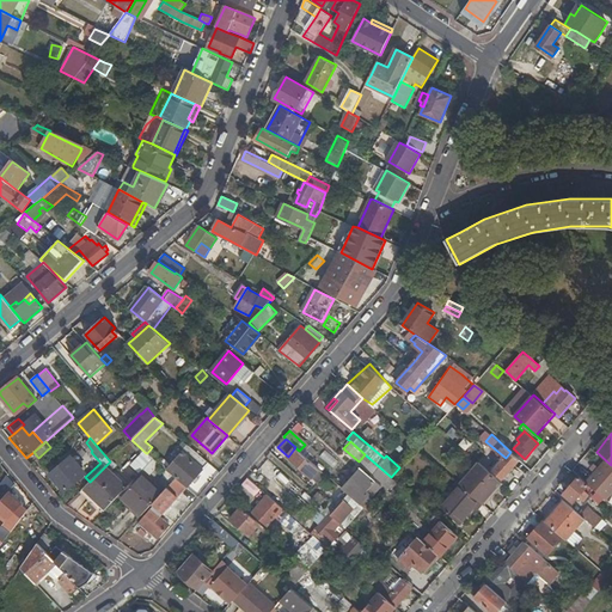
[(187,487),(209,463),(189,445),(166,470),(176,478),(187,487)]
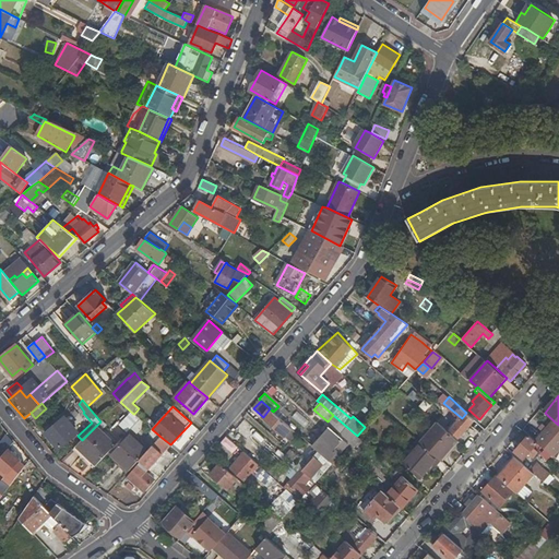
[(286,437),(293,428),(273,412),(270,408),(263,417),(286,437)]
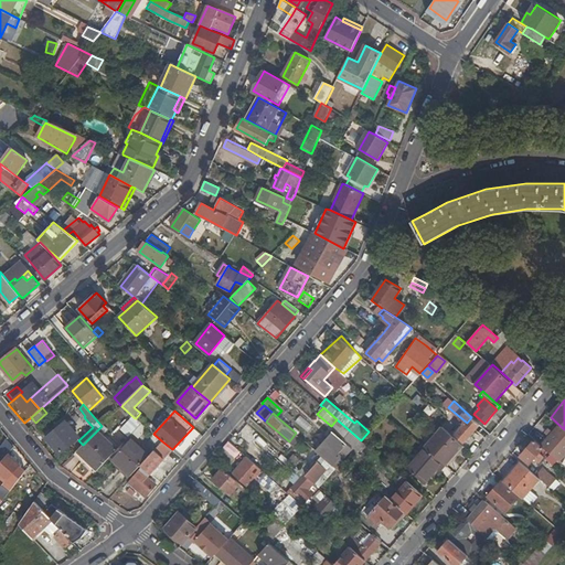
[(300,415),(295,422),(308,433),(313,426),(300,415)]
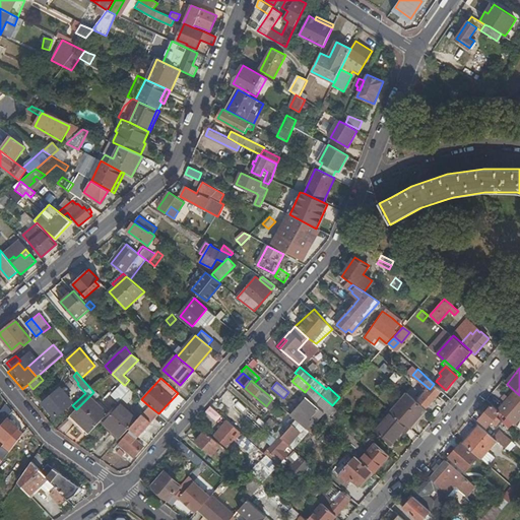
[(437,397),(442,391),(434,384),(430,389),(427,393),(425,391),(418,398),(428,406),(437,397)]
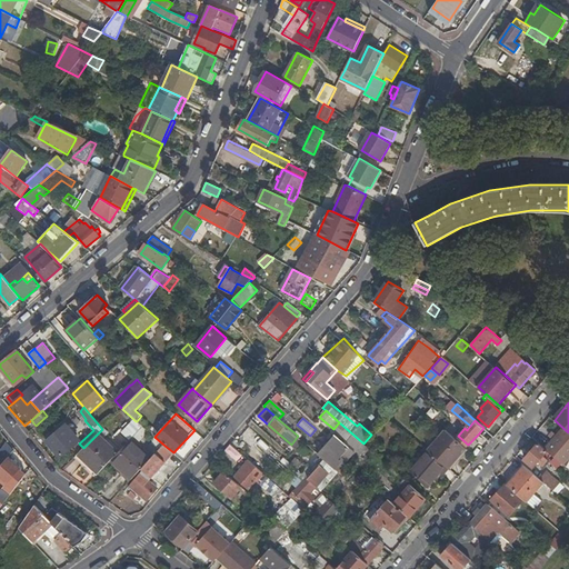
[(127,430),(133,437),(142,427),(137,421),(136,421),(127,430)]
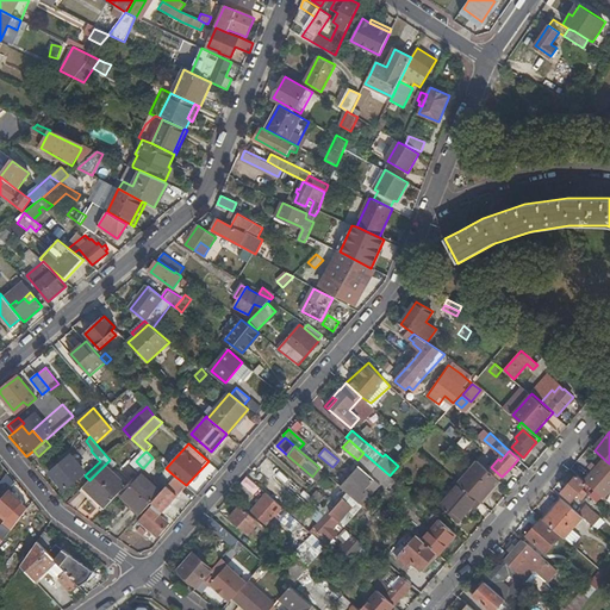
[(50,473),(63,490),(82,473),(66,453),(50,467),(53,471),(50,473)]
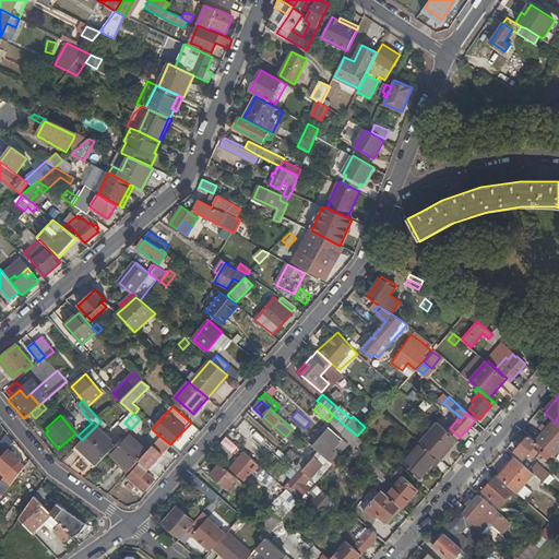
[(328,421),(351,442),(357,436),(333,415),(328,421)]
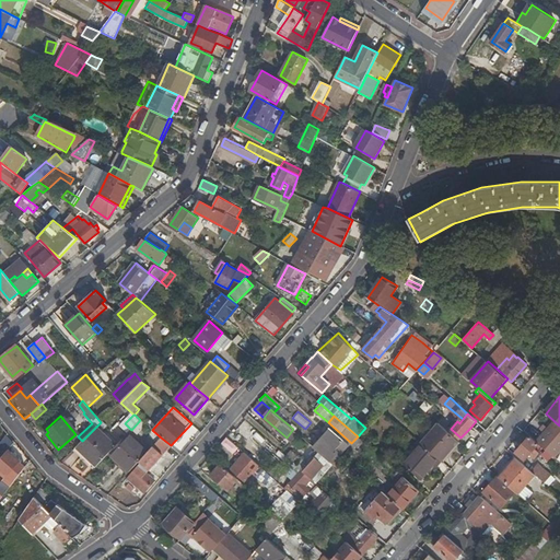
[(470,428),(481,436),(487,430),(476,421),(470,428)]
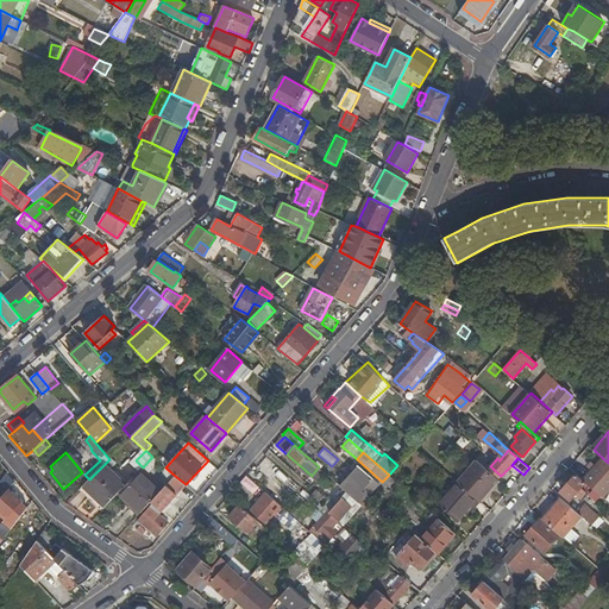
[(477,460),(459,482),(482,501),(495,487),(493,484),(498,479),(477,460)]
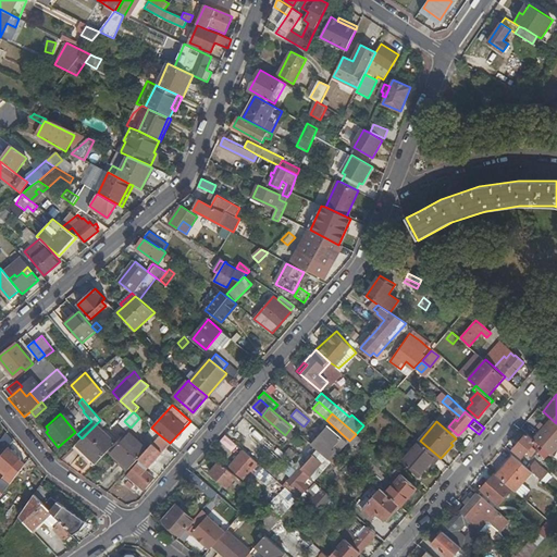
[(522,428),(530,434),(535,429),(528,422),(522,428)]
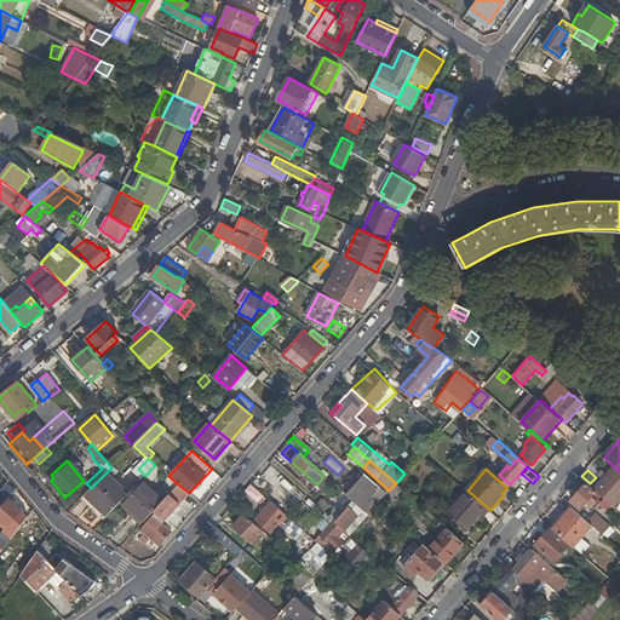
[(128,493),(107,472),(91,488),(86,494),(108,516),(122,500),(128,493)]
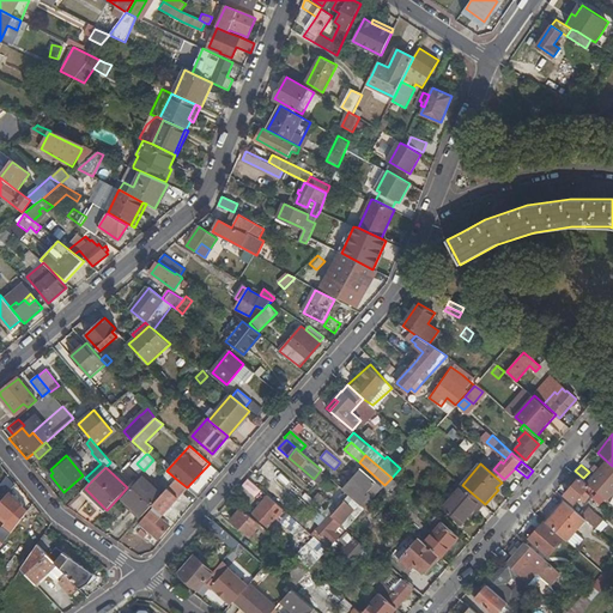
[(362,468),(344,489),(350,495),(359,503),(362,505),(365,508),(369,504),(374,498),(383,487),(362,468)]
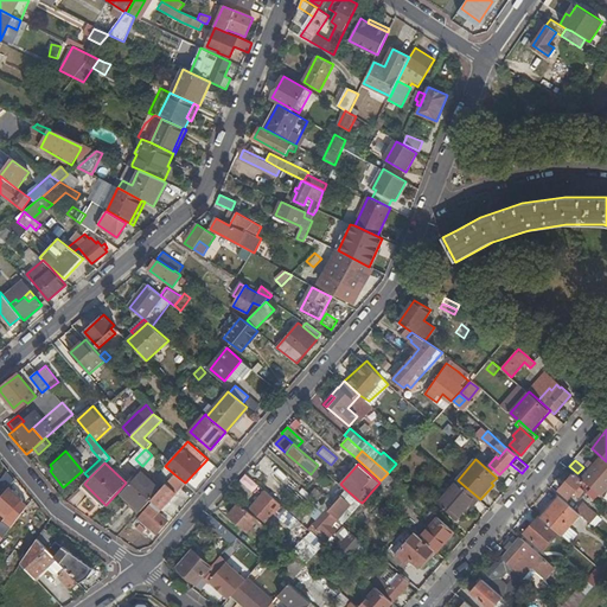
[(318,480),(325,471),(318,465),(311,474),(318,480)]
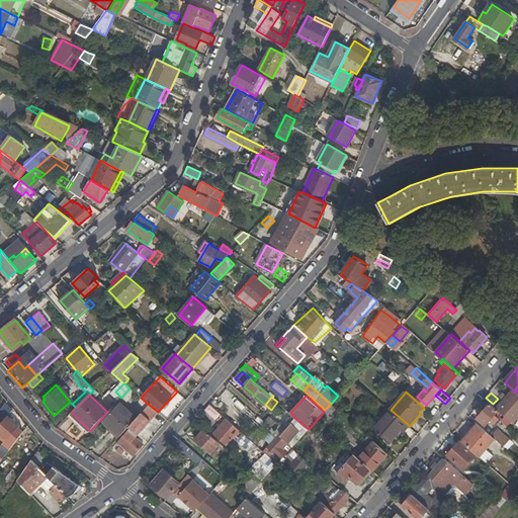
[(139,416),(121,398),(107,412),(102,418),(120,435),(127,428),(139,416)]
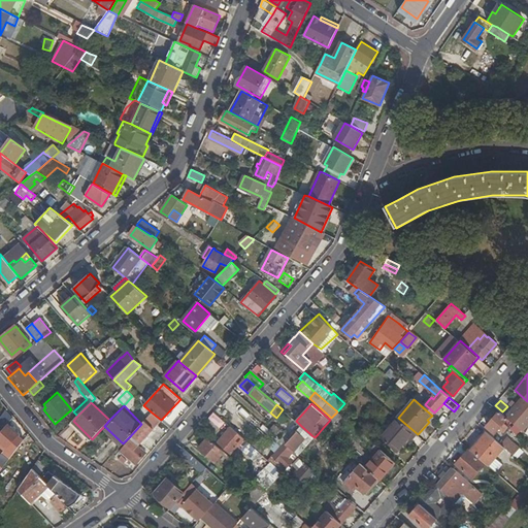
[(517,415),(507,406),(502,411),(513,420),(514,418),(521,424),(525,419),(527,421),(527,407),(525,405),(517,415)]
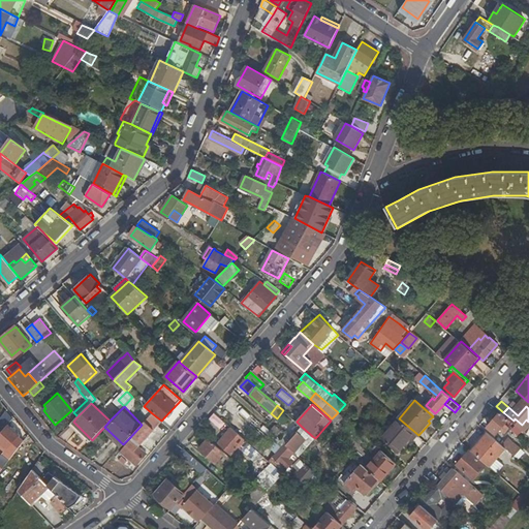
[(496,433),(509,418),(501,411),(489,427),(496,433)]
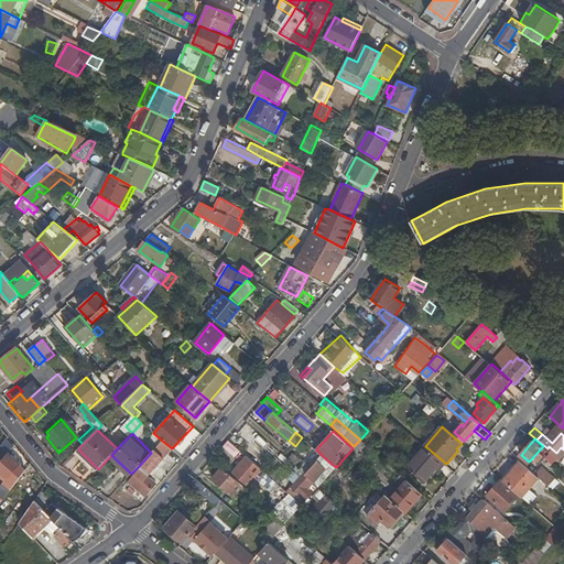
[(150,475),(173,449),(172,448),(162,441),(151,453),(139,466),(141,468),(129,481),(145,496),(158,481),(150,475)]
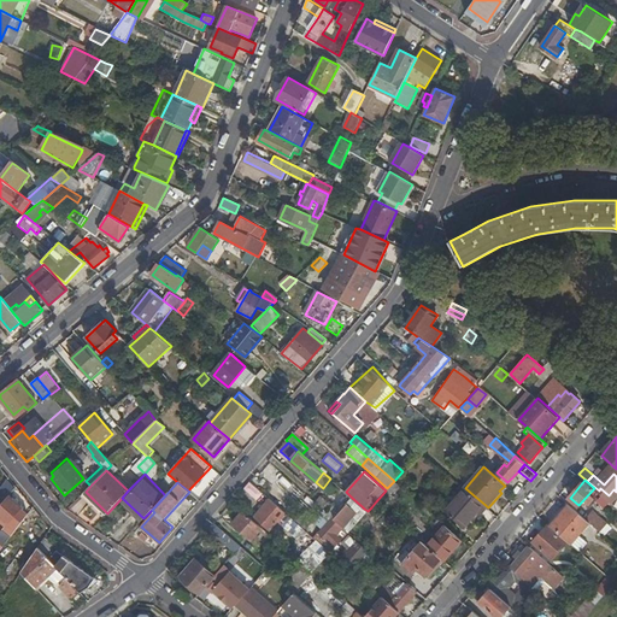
[(481,516),(488,507),(465,488),(463,486),(456,494),(459,497),(446,512),(464,528),(477,512),(481,516)]
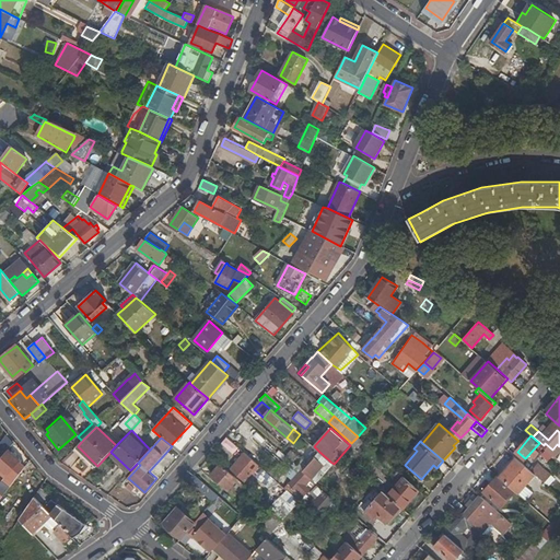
[(24,464),(9,450),(6,453),(0,458),(0,468),(11,479),(7,485),(10,488),(27,466),(24,464)]
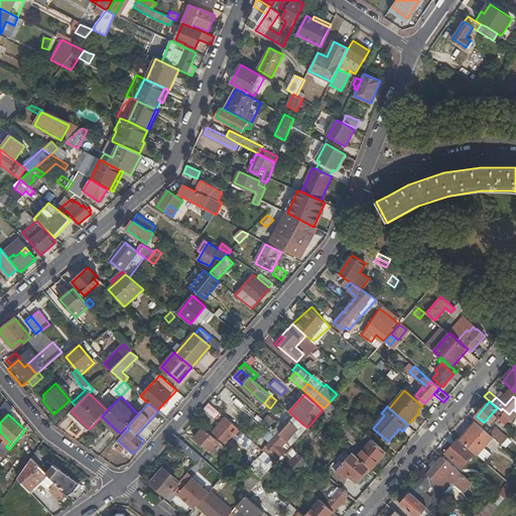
[(270,414),(265,420),(275,427),(279,422),(270,414)]
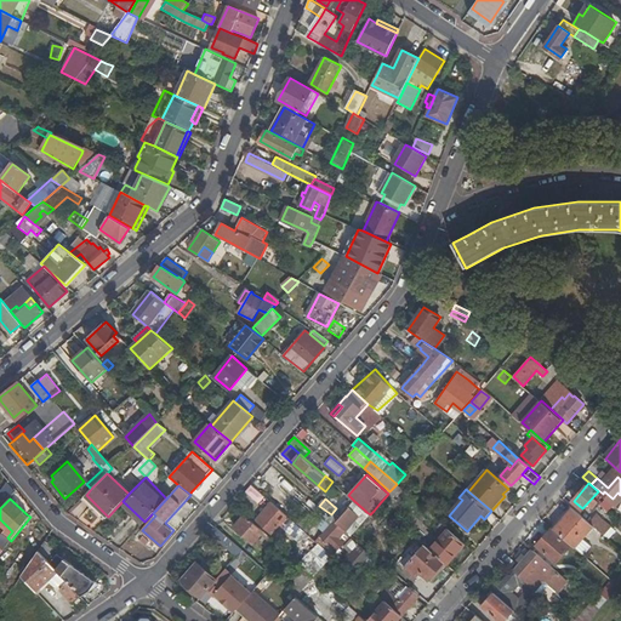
[(346,530),(364,510),(354,501),(349,506),(351,507),(337,523),(342,527),(346,530)]
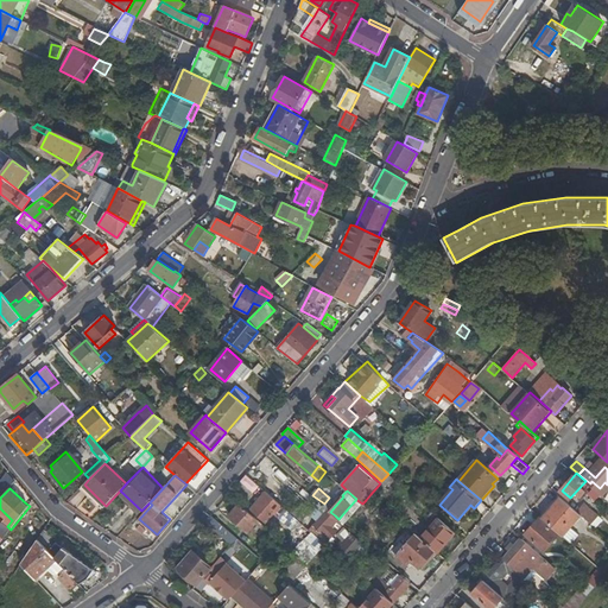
[(265,524),(282,505),(266,492),(251,510),(265,524)]
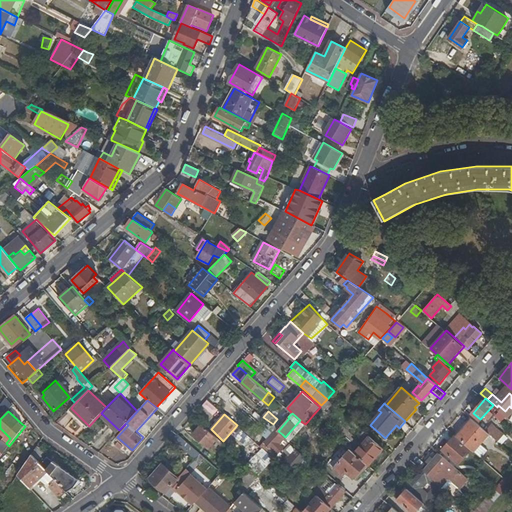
[(480,444),(489,434),(486,431),(473,419),(457,437),(471,449),(474,452),(480,444)]
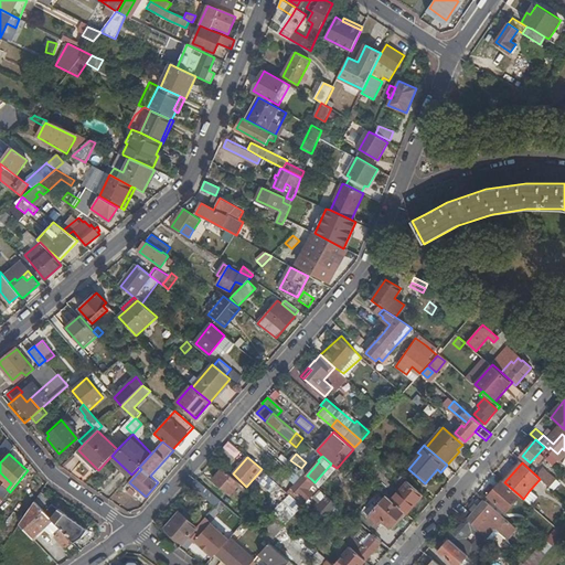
[(543,468),(536,476),(540,479),(550,487),(556,479),(543,468)]
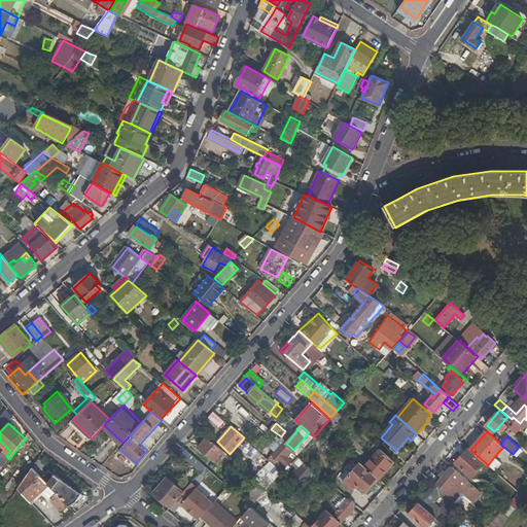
[(215,461),(223,451),(208,437),(200,447),(215,461)]
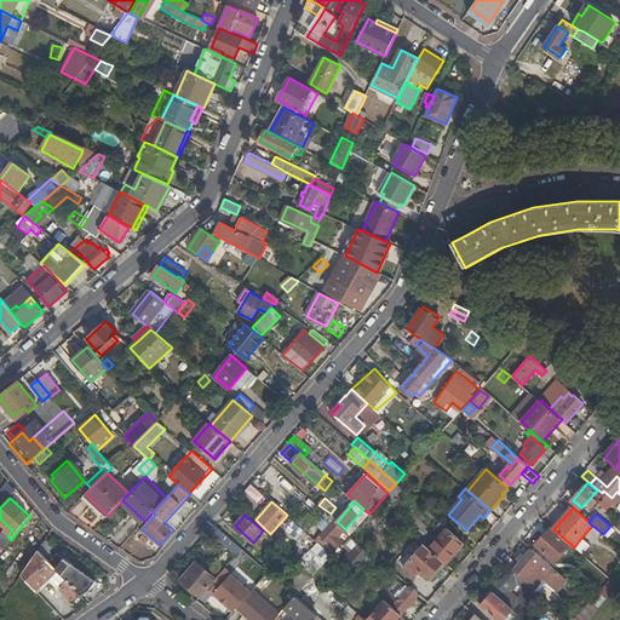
[(337,532),(342,526),(337,522),(334,520),(320,537),(337,551),(345,540),(337,532)]
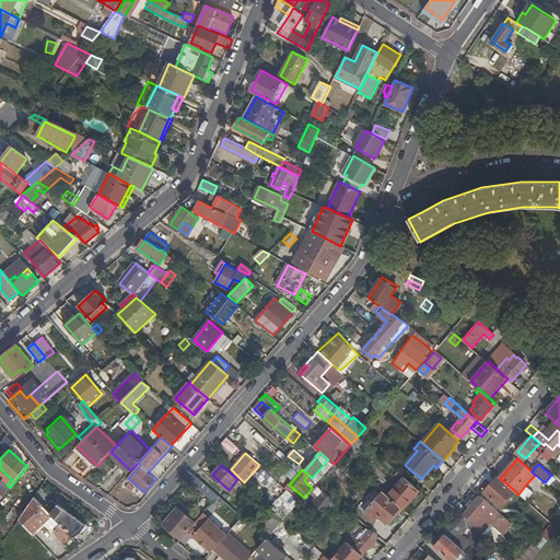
[(270,489),(278,481),(266,471),(258,479),(270,489)]
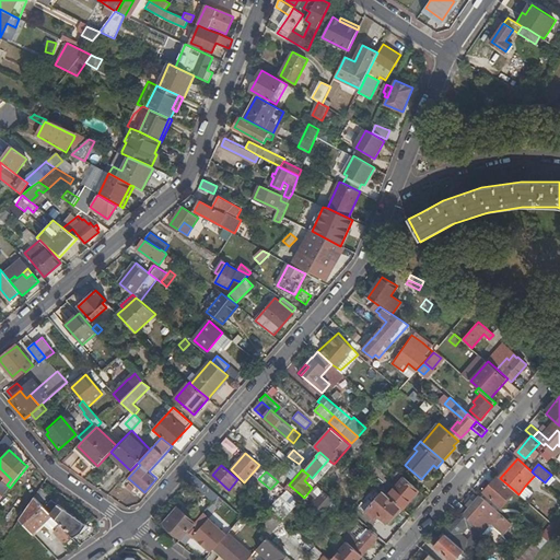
[(401,481),(388,496),(404,509),(420,490),(398,471),(396,475),(401,481)]
